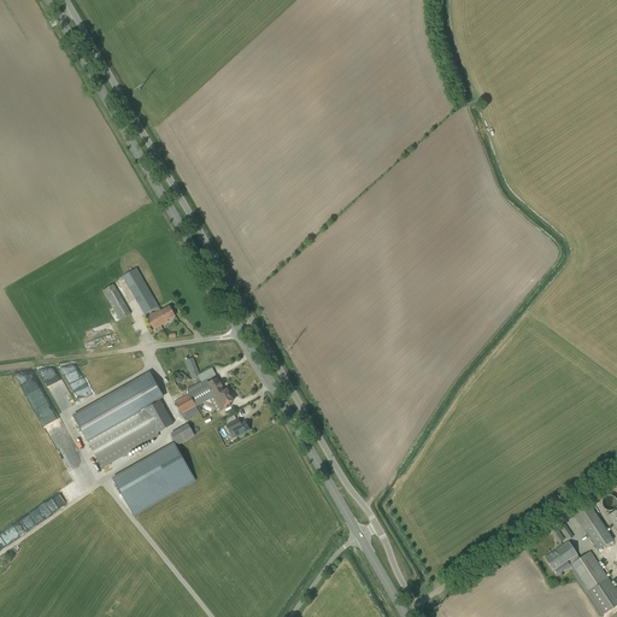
[(160,310),(136,268),(122,277),(145,315),(156,309),(158,311),(147,317),(154,330),(168,322),(166,321),(175,316),(170,306),(160,311),(160,310)]
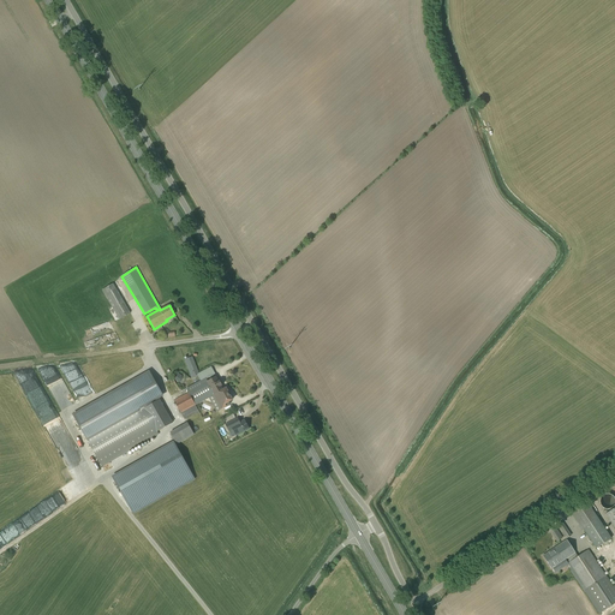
[(127,335),(136,330),(139,328),(131,312),(132,311),(124,297),(125,297),(124,294),(123,296),(119,288),(106,297),(119,320),(121,323),(127,335)]
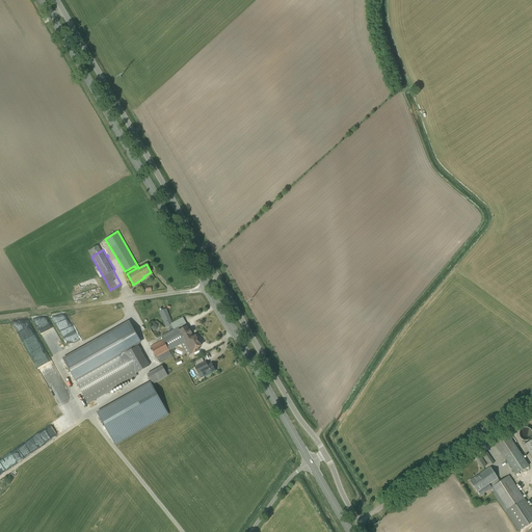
[(173,324),(173,323),(166,309),(159,312),(165,327),(171,325),(173,324)]
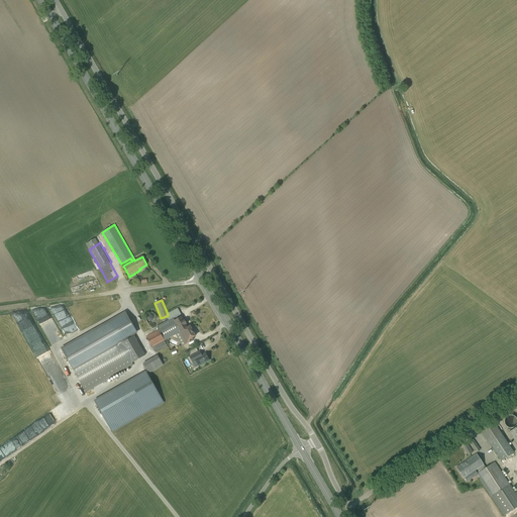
[(86,392),(133,365),(132,363),(145,355),(134,335),(132,332),(122,314),(61,348),(86,392)]
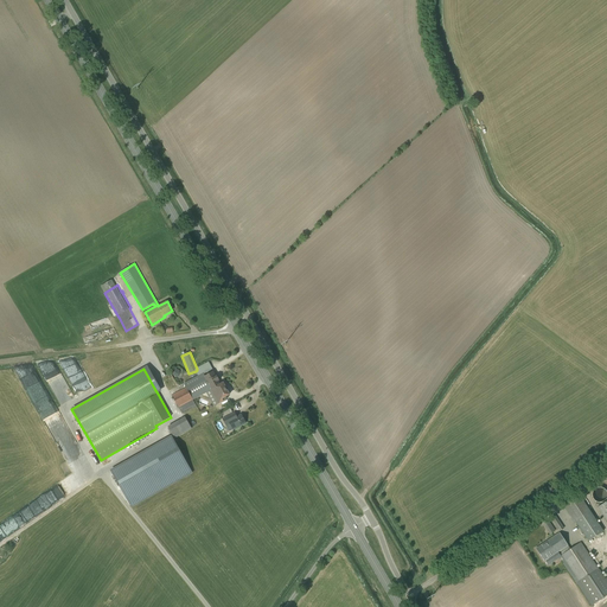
[(229,395),(229,394),(230,394),(228,390),(227,390),(223,383),(221,384),(219,382),(218,381),(219,381),(217,376),(216,376),(213,371),(205,376),(204,377),(205,378),(186,388),(183,390),(172,395),(178,407),(192,400),(198,396),(205,393),(211,389),(218,404),(219,404),(228,400),(227,397),(229,395)]
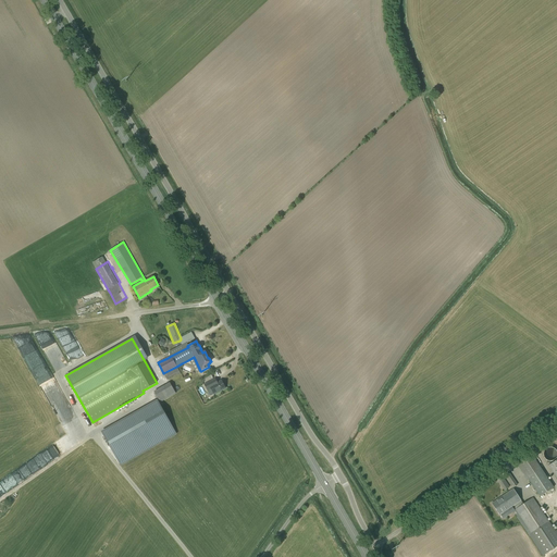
[(218,382),(215,379),(205,384),(208,391),(211,390),(213,395),(225,388),(221,381),(218,382)]
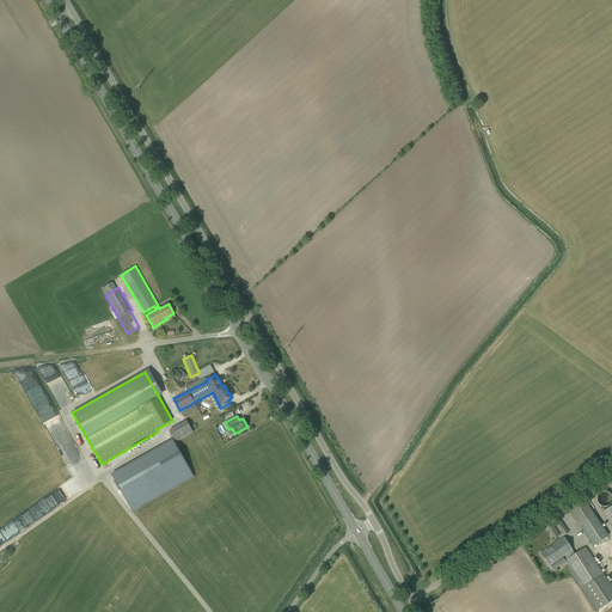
[(176,442),(194,433),(187,420),(169,430),(176,442)]
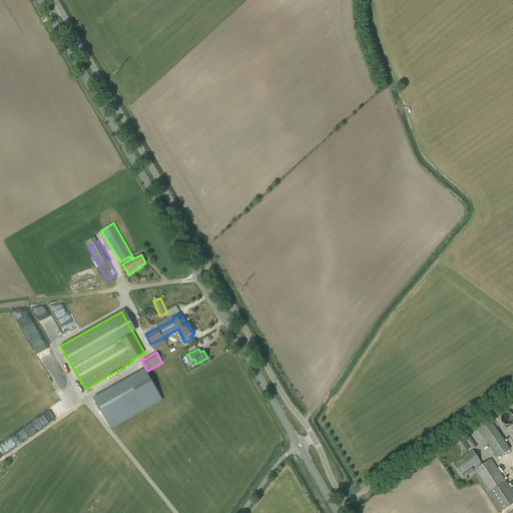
[(96,403),(110,429),(161,400),(147,374),(96,403)]
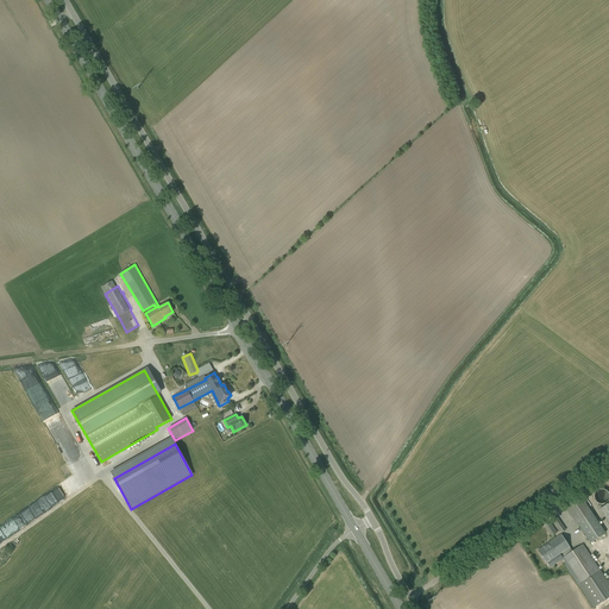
[(594,495),(594,496),(594,497),(594,498),(595,500),(595,501),(596,502),(597,503),(598,504),(600,504),(601,504),(602,504),(603,504),(606,504),(607,503),(608,502),(608,501),(608,500),(608,493),(608,491),(607,490),(607,489),(604,489),(603,489),(602,488),(601,488),(600,489),(598,489),(597,490),(596,491),(595,493),(595,494),(594,495)]
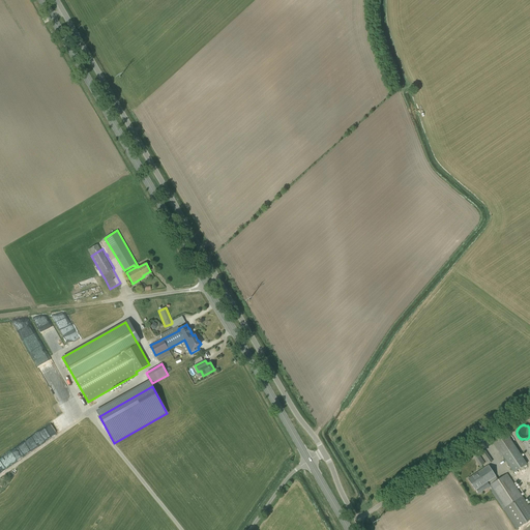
[(32,450),(43,443),(36,432),(30,436),(33,440),(31,441),(32,443),(29,445),(32,450)]
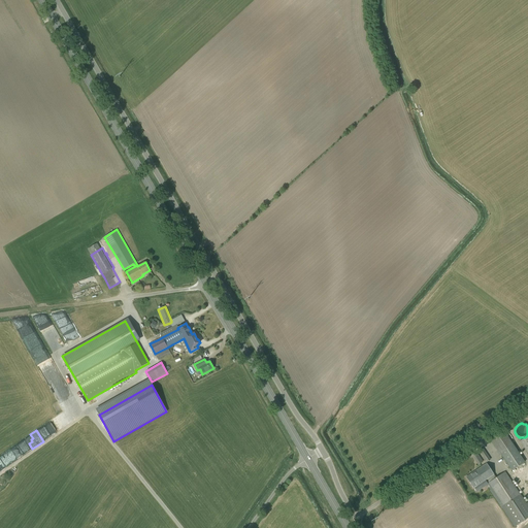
[(512,471),(525,462),(505,433),(493,442),(512,471)]
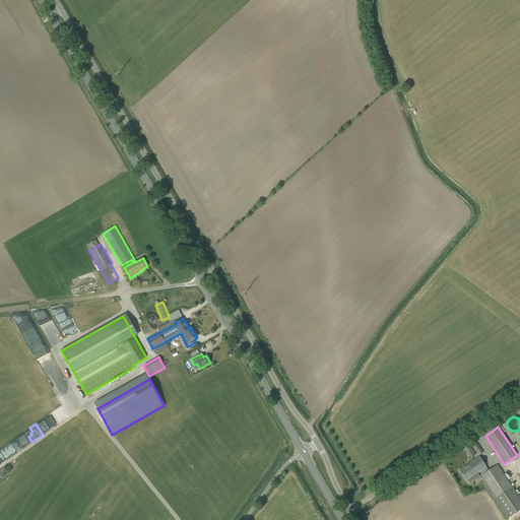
[(470,444),(475,452),(480,449),(475,441),(470,444)]
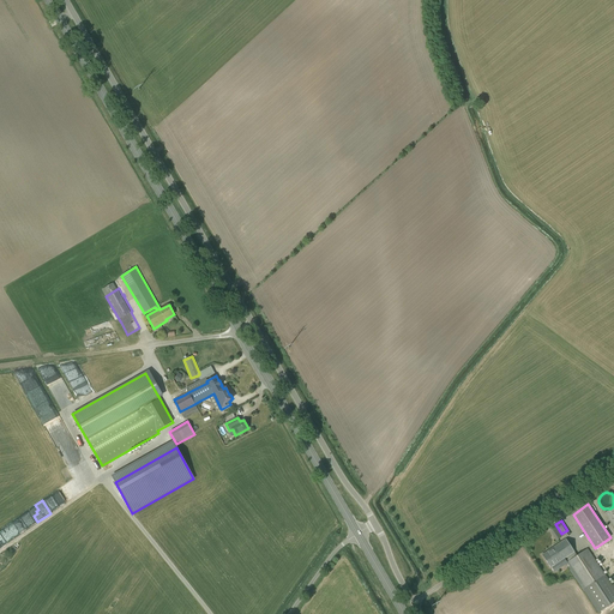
[(561,537),(554,525),(548,529),(557,541),(561,537)]
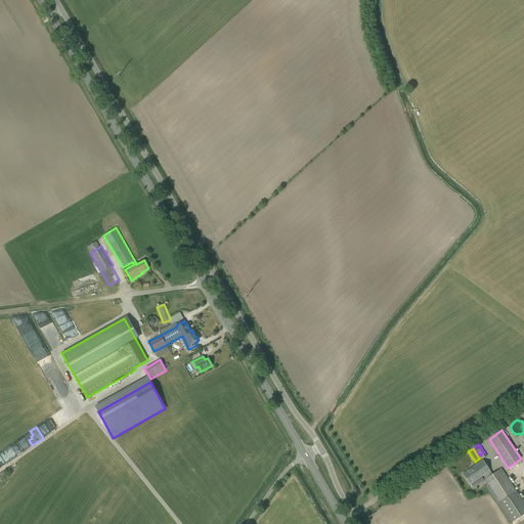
[(473,488),(482,482),(479,478),(490,471),(483,460),(463,474),(470,484),(471,484),(473,488)]
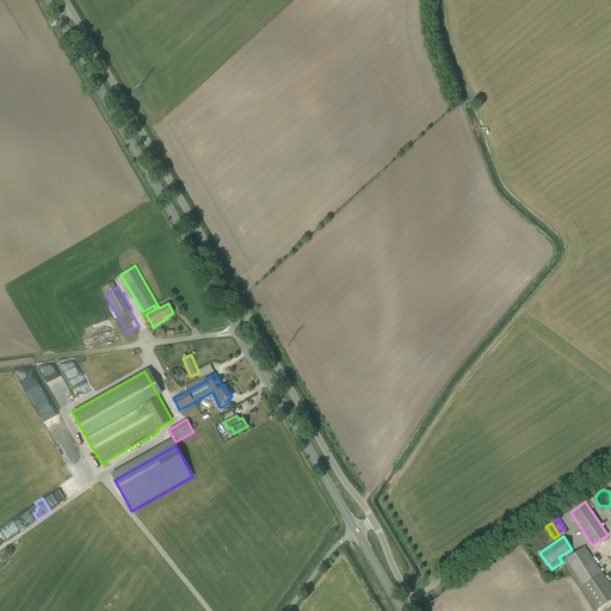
[(597,609),(610,599),(610,585),(585,545),(563,560),(581,587),(597,609)]
